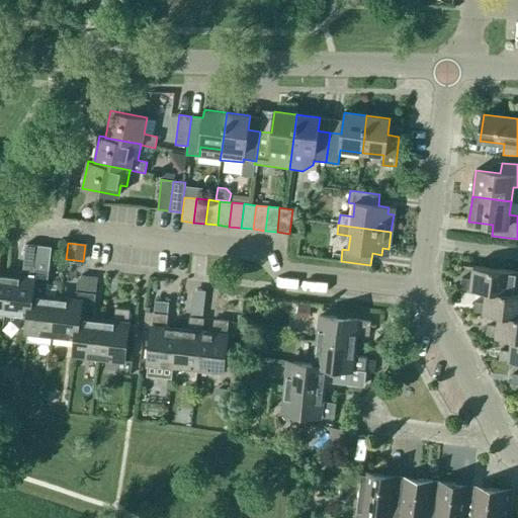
[(34,270),(37,246),(25,245),(23,270),(28,270),(27,277),(8,275),(4,313),(28,316),(32,281),(34,270)]
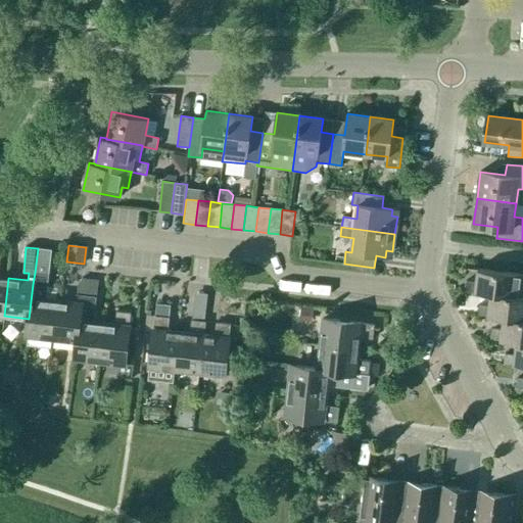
[(52,338),(56,300),(46,299),(51,249),(38,248),(35,273),(33,284),(29,319),(27,336),(52,338)]
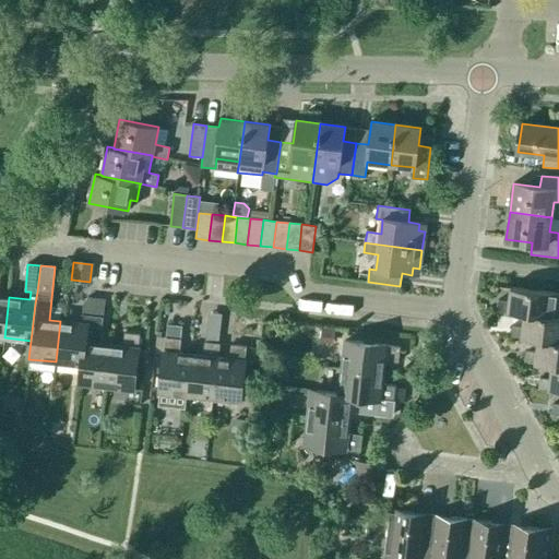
[(0,336),(4,337),(9,297),(0,296),(0,274),(0,271),(0,270),(0,336)]
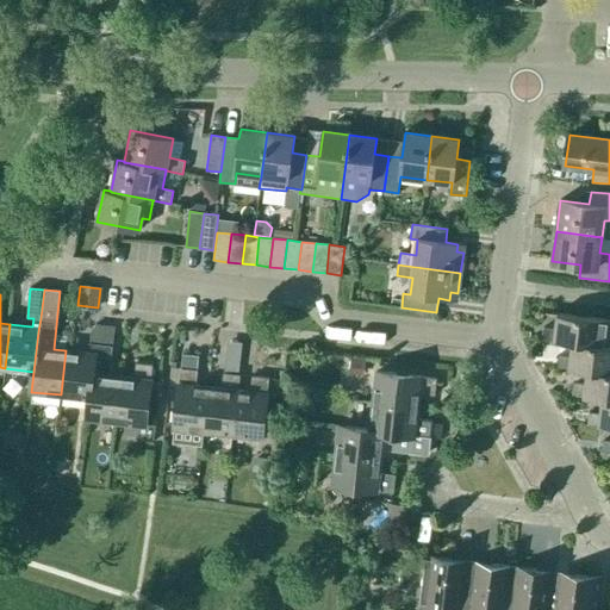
[(608,347),(609,330),(609,319),(556,313),(555,329),(543,328),(542,340),(572,343),(572,342),(608,347)]
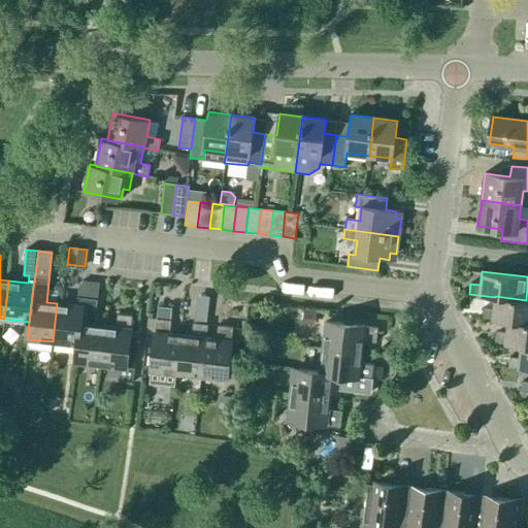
[(84,298),(97,300),(99,282),(86,281),(84,298)]
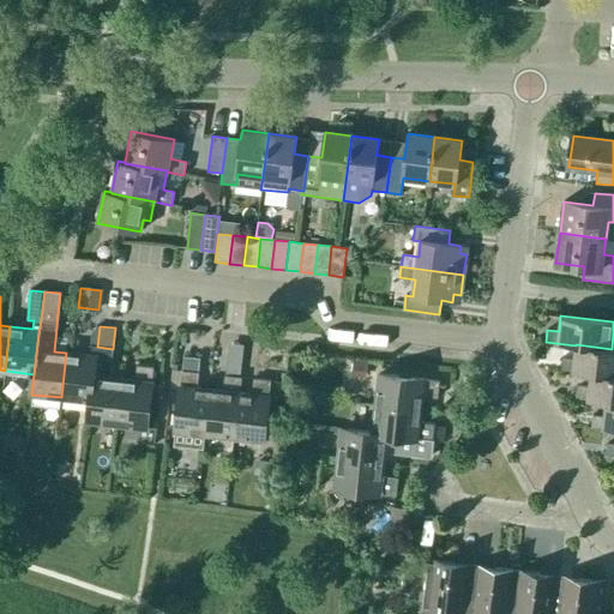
[(224,331),(222,369),(244,371),(245,331),(224,331)]
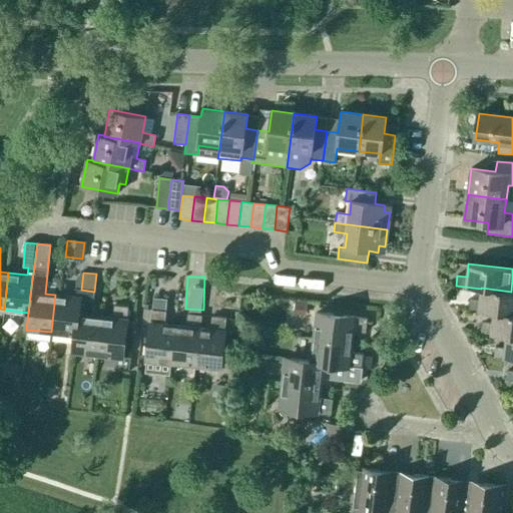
[(512,292),(511,292),(481,288),(481,289),(479,301),(470,300),(469,309),(494,313),(494,312),(512,314),(512,292)]
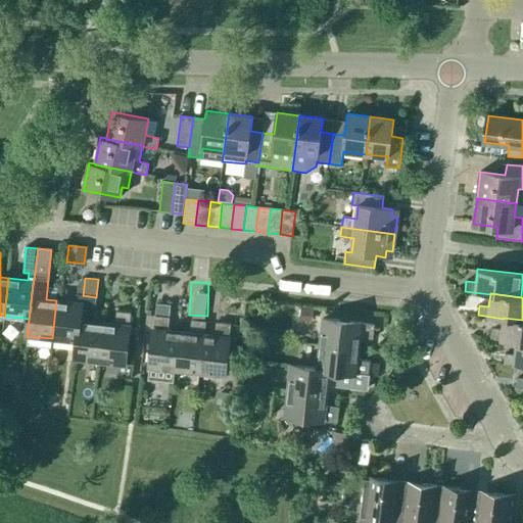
[(96,297),(83,295),(77,294),(76,303),(56,300),(52,338),(76,341),(77,341),(81,306),(95,308),(96,297)]
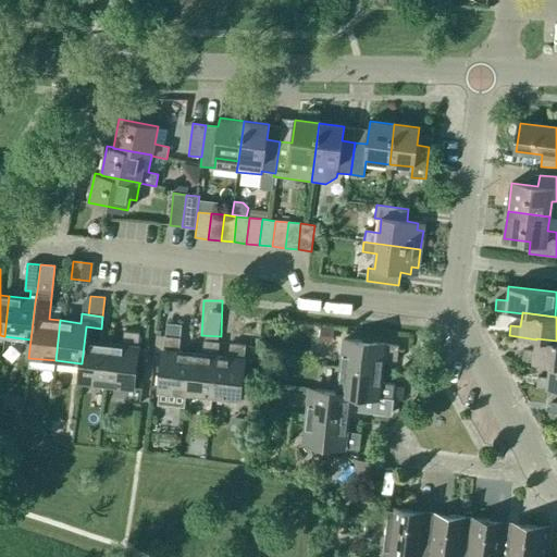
[(165,336),(180,338),(182,325),(166,323),(165,336)]
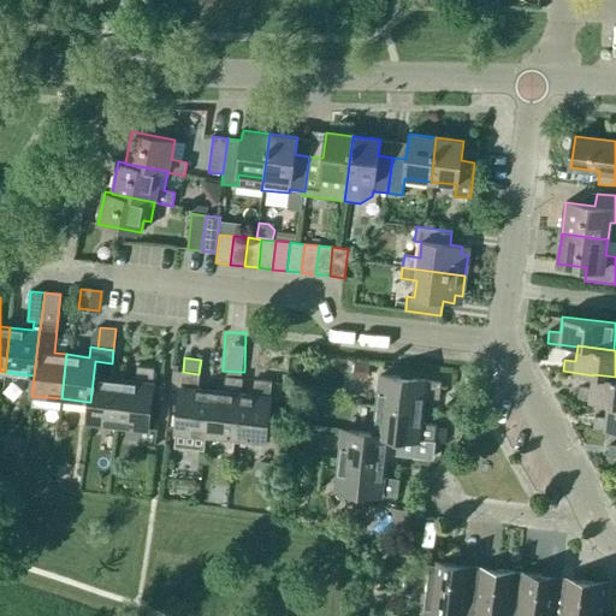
[(110,380),(112,363),(95,361),(90,402),(89,402),(87,422),(112,425),(118,380),(110,380)]
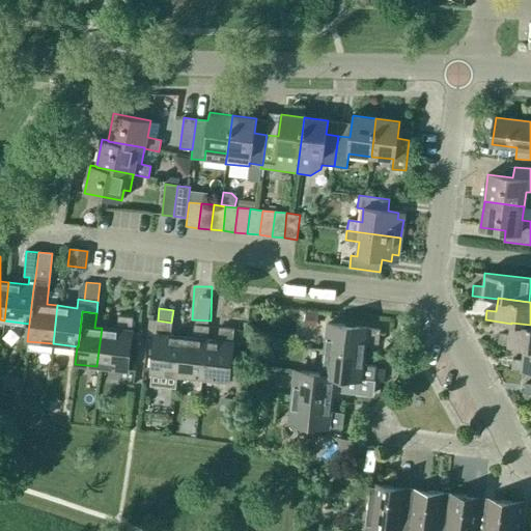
[(316,327),(318,312),(305,311),(304,326),(316,327)]
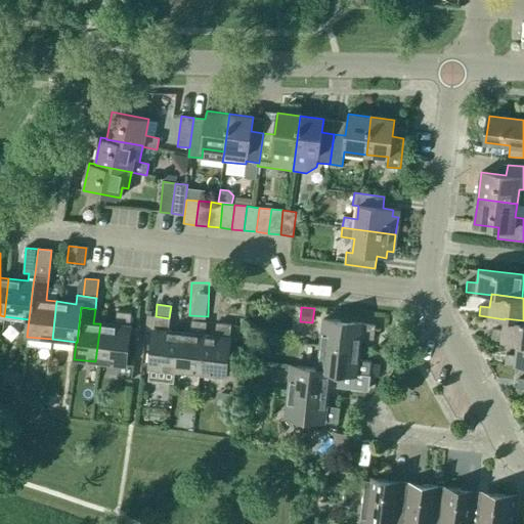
[(100,323),(95,361),(125,365),(131,313),(117,312),(115,325),(100,323)]
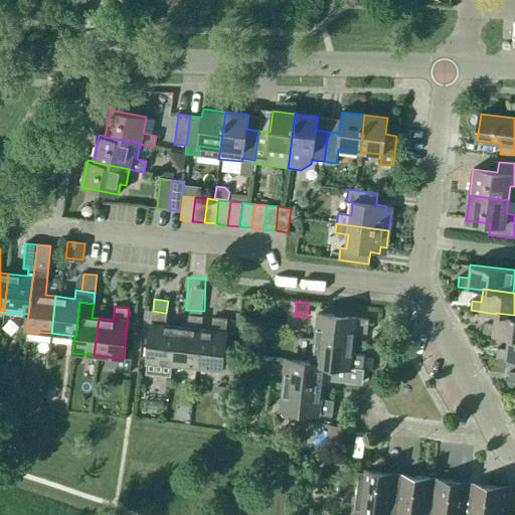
[(172,364),(176,327),(165,326),(167,313),(166,313),(153,311),(147,361),(172,364)]
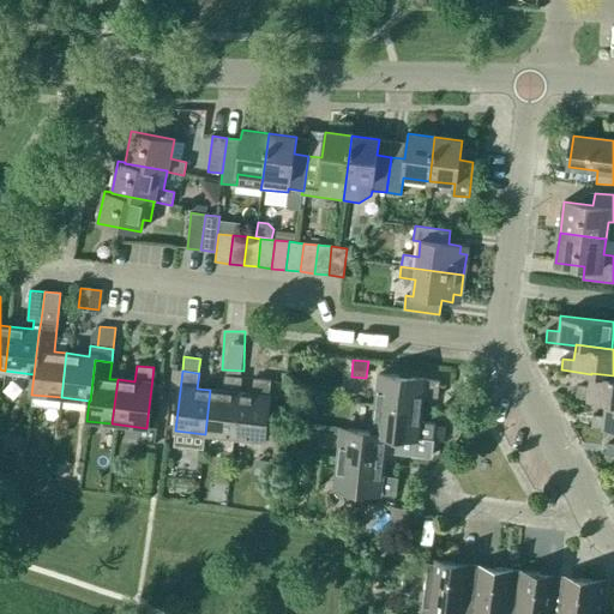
[(613,375),(591,373),(591,374),(589,389),(577,387),(576,398),(606,402),(613,402),(613,375)]
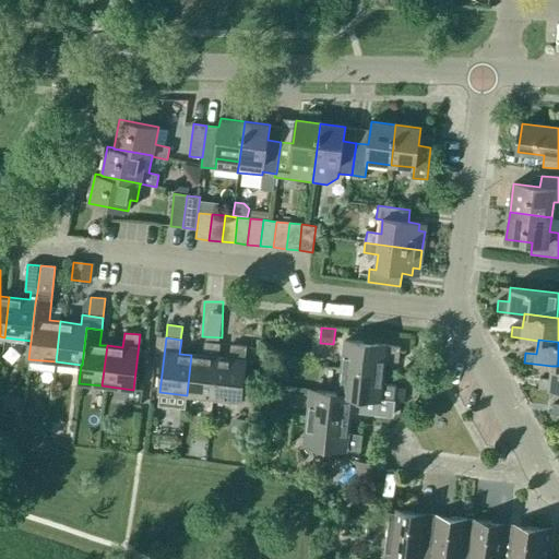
[(342,368),(382,372),(384,361),(399,363),(400,347),(345,341),(342,368)]
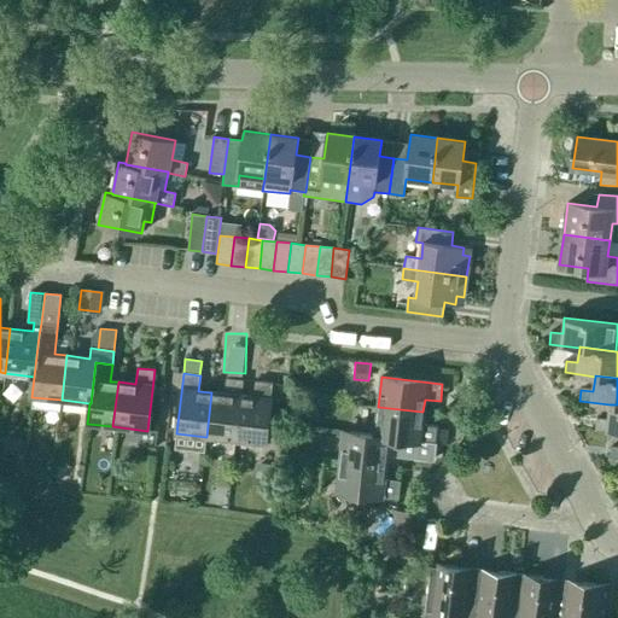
[(240,396),(242,396),(243,380),(226,378),(225,394),(211,392),(207,437),(235,441),(240,396)]
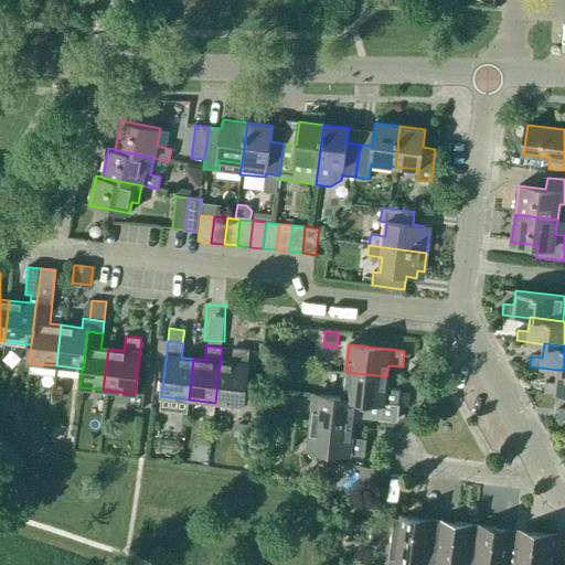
[(220,362),(215,403),(243,406),(248,351),(233,349),(232,363),(221,362),(220,362)]
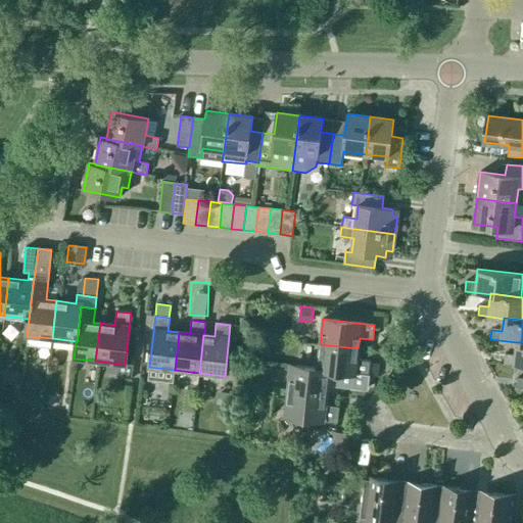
[(522,342),(516,342),(515,354),(505,353),(504,364),(522,366),(522,342)]
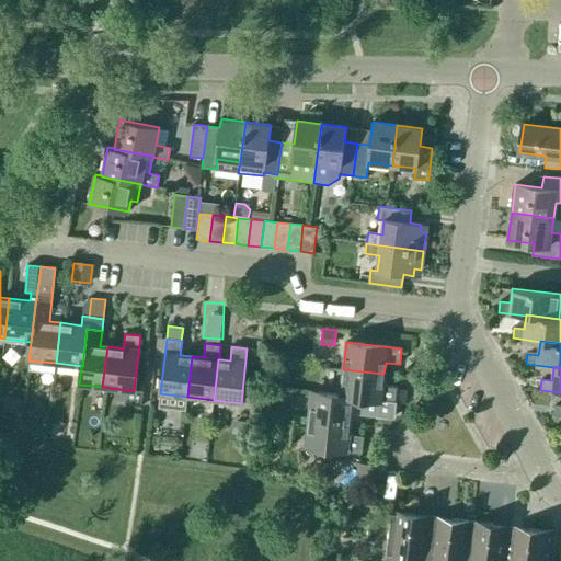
[(382,386),(384,374),(343,369),(341,396),(367,399),(367,400),(396,402),(397,388),(382,386)]
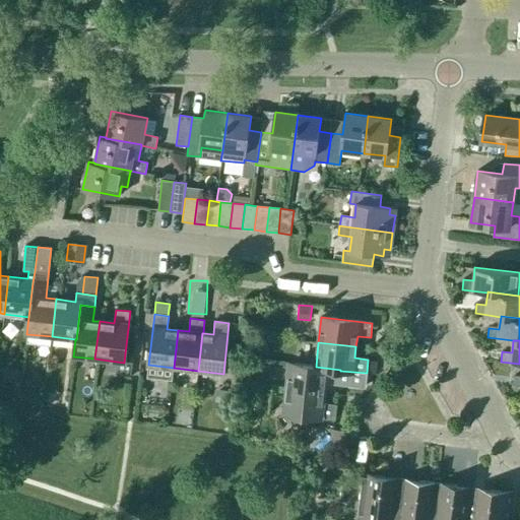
[(316,367),(289,364),(286,388),(324,393),(325,383),(365,387),(367,373),(340,371),(340,370),(316,367)]
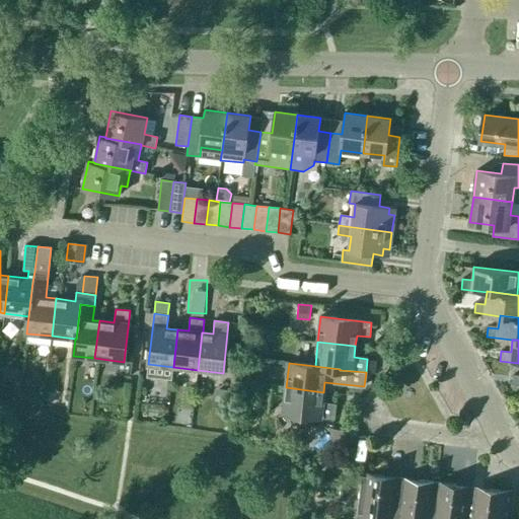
[(235,373),(234,381),(249,382),(249,375),(235,373)]
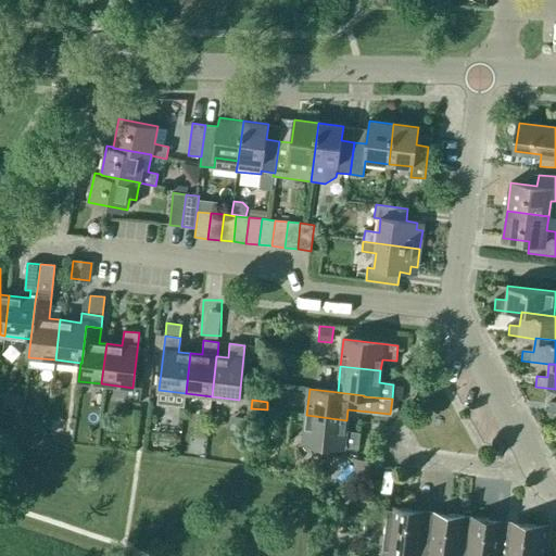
[(345,431),(346,420),(306,415),(303,442),(357,449),(359,433),(345,431)]
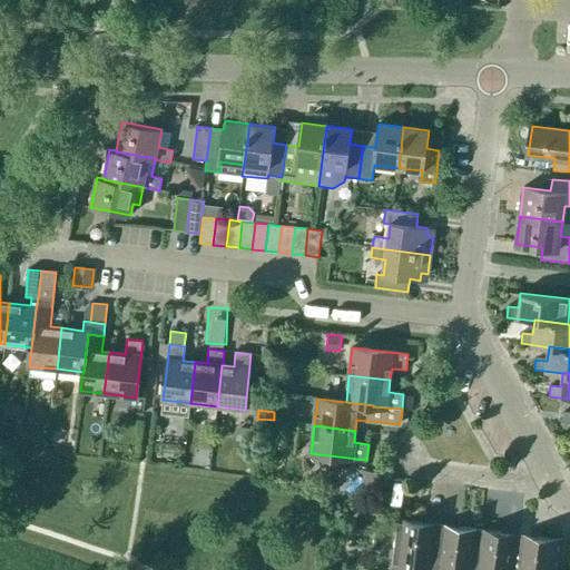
[(236,428),(235,441),(252,442),(253,430),(236,428)]
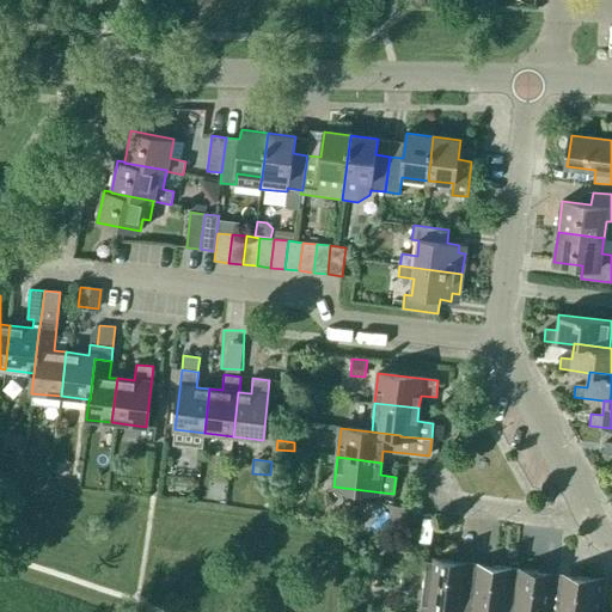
[(416,521),(417,507),(390,506),(389,520),(416,521)]
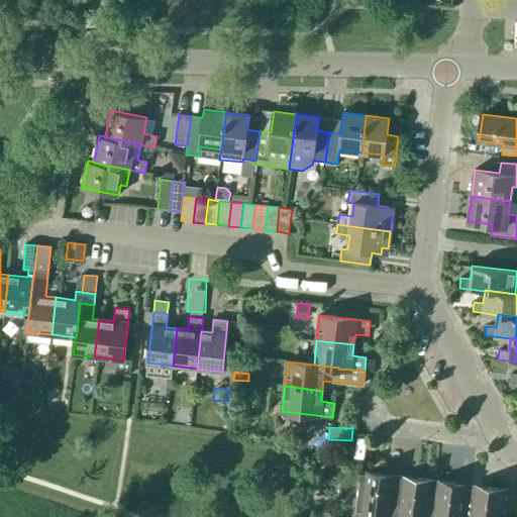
[(394,516),(400,476),(360,471),(357,499),(339,496),(336,516),(360,516),(372,516),(394,516)]
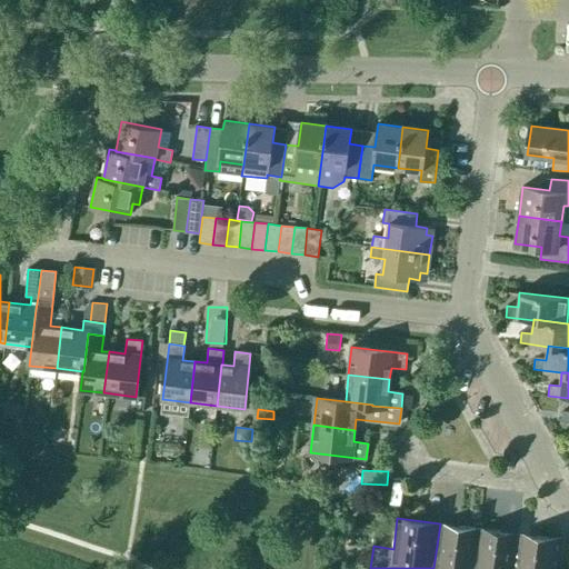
[(473,568),(479,529),(440,523),(433,568),(473,568)]
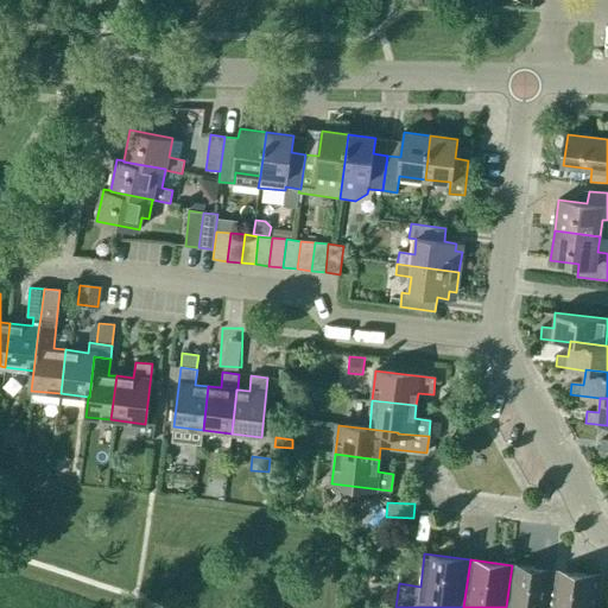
[(548,607),(553,570),(512,565),(506,607),(548,607)]
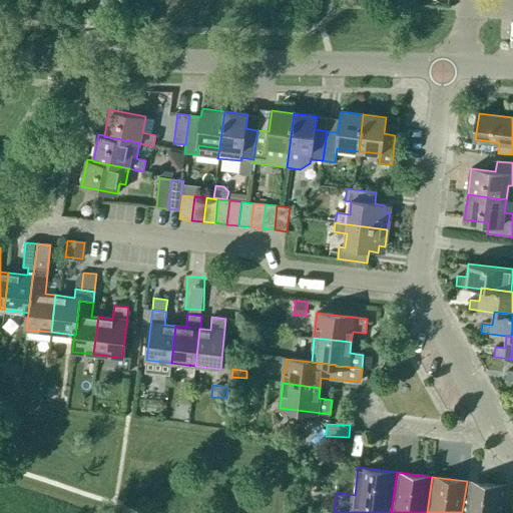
[(467,481),(462,512),(512,512),(502,511),(505,486),(467,481)]
